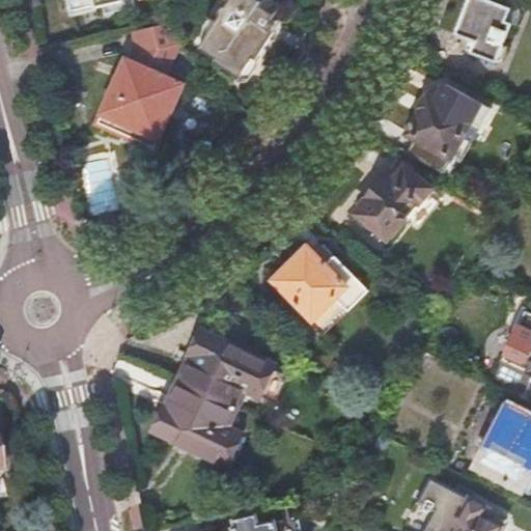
[(70,0),(73,8),(93,4),(94,7),(127,0),(70,0)]
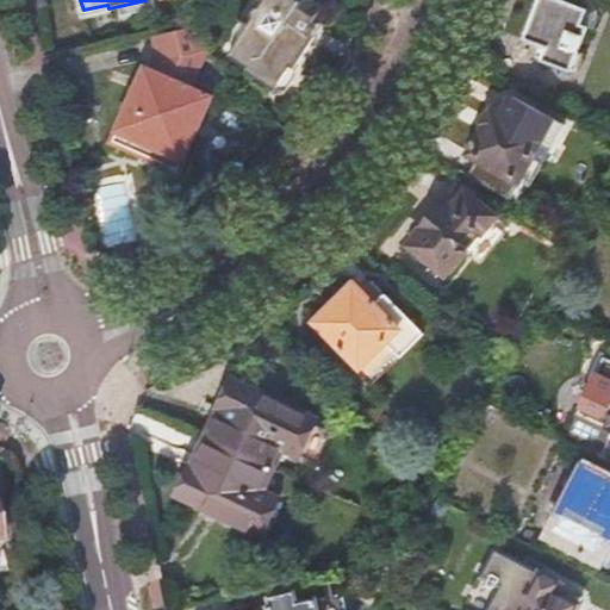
[(228,58),(271,85),(277,88),(290,67),(296,66),(313,38),(306,35),(312,23),(322,7),(310,0),(303,0),(302,2),(297,0),(251,0),(261,6),(267,10),(253,32),(247,29),(235,48),(228,58)]
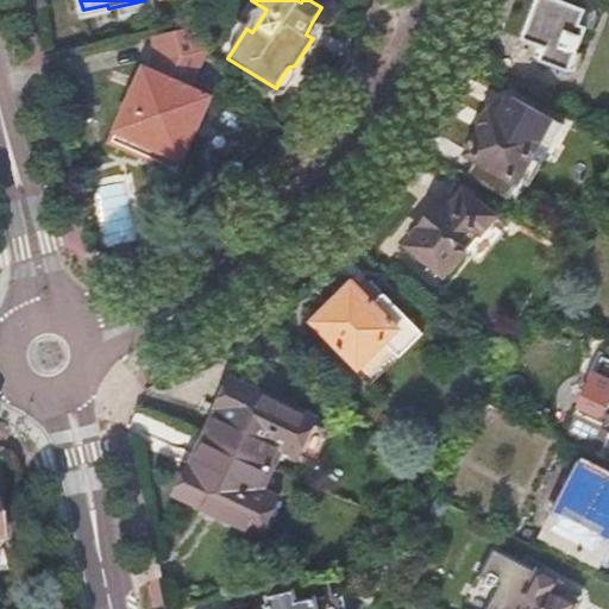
[(533,18),(525,38),(547,48),(541,60),(571,71),(571,69),(575,71),(582,55),(577,54),(588,27),(581,25),(586,10),(560,0),(535,0),(531,13),(533,18)]
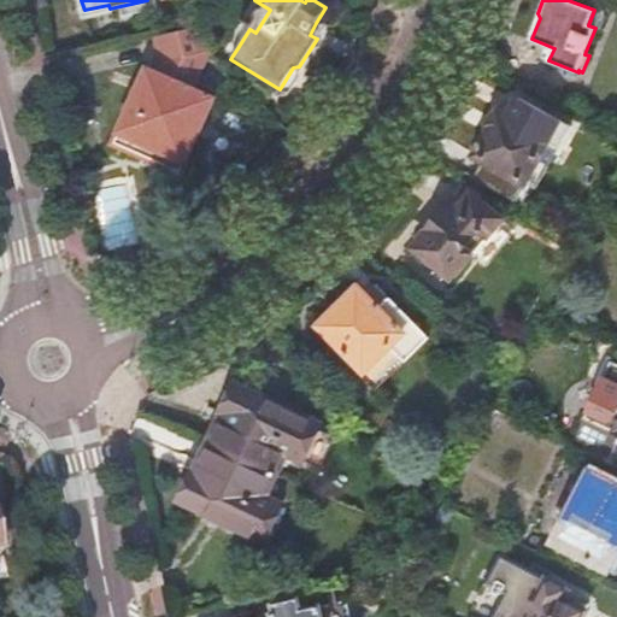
[(209,52),(187,31),(152,39),(158,65),(153,75),(147,71),(118,135),(184,164),(212,101),(192,92),(209,52)]
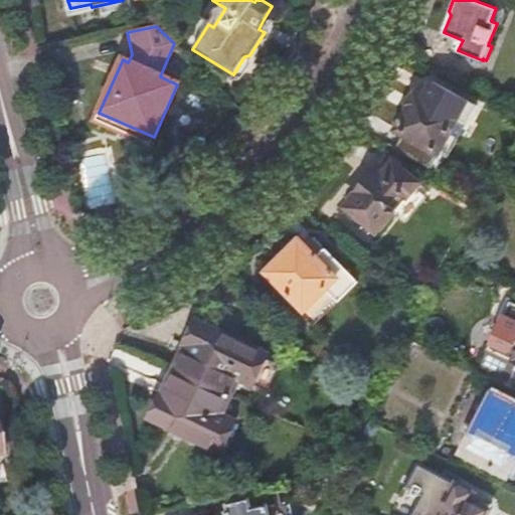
[(399,128),(397,131),(441,153),(459,122),(467,127),(478,106),(434,80),(423,101),(418,98),(419,96),(417,94),(409,109),(408,111),(406,112),(403,115),(400,119),(399,123),(399,126),(399,128)]
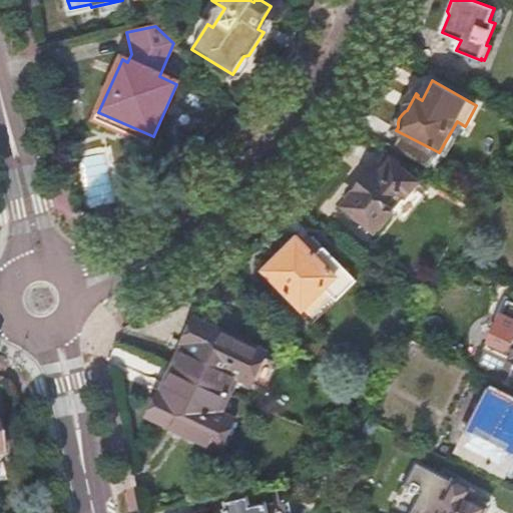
[(352,196),(344,206),(376,231),(392,212),(393,213),(418,183),(392,162),(390,163),(384,158),(374,170),(371,170),(351,195),(352,196)]
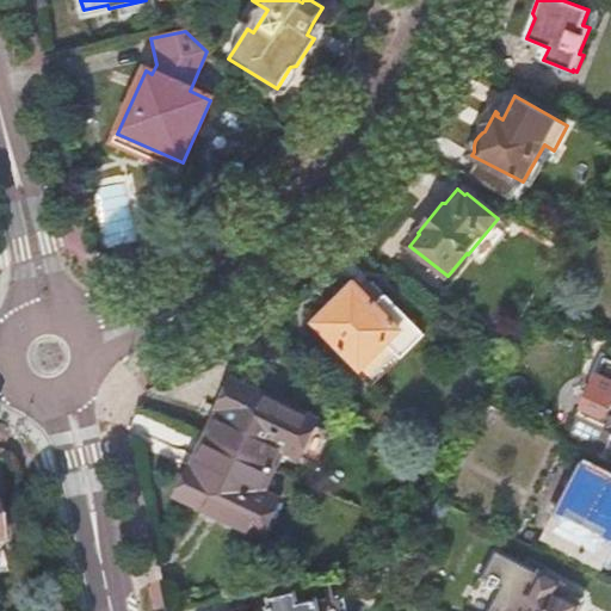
[(356,284),(315,323),(360,371),(411,322),(387,296),(377,306),(356,284)]
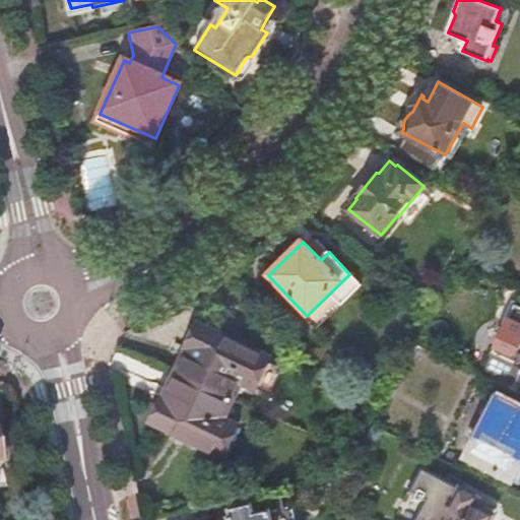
[(188,346),(176,373),(234,400),(243,382),(256,389),(270,359),(198,323),(187,346),(188,346)]
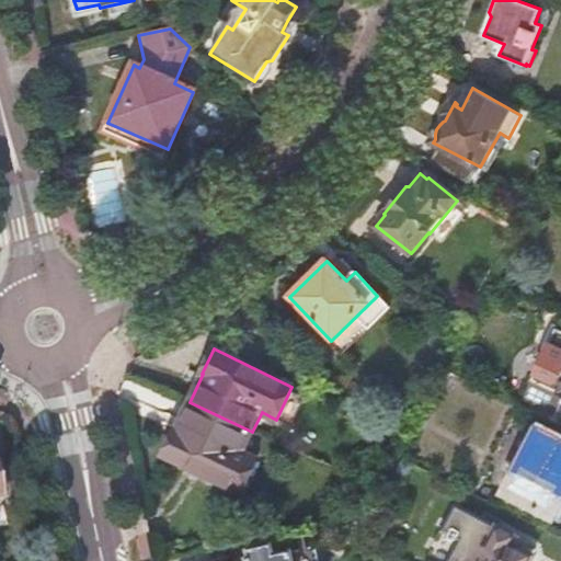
[(252,432),(190,402),(178,430),(176,430),(164,455),(242,492),(258,459),(243,453),(252,432)]
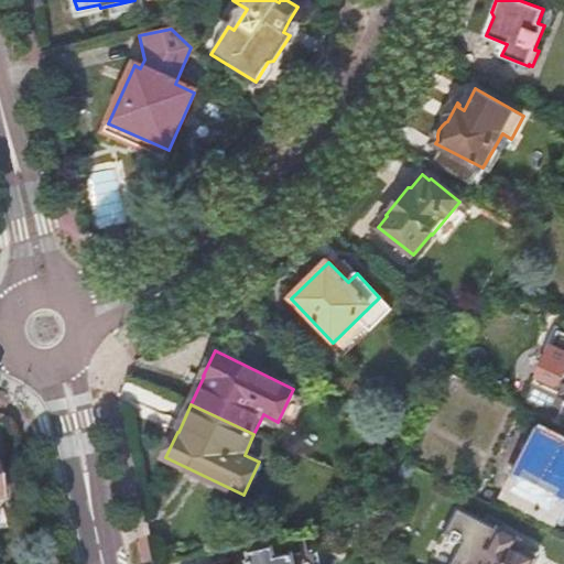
[(563,447),(538,435),(508,495),(556,518),(563,503),(563,447)]
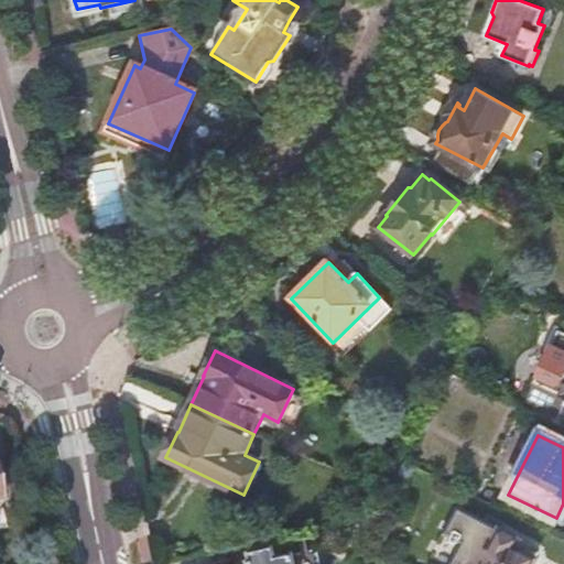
[(457,510),(431,563),(432,563),(532,563),(535,559),(521,551),(524,544),(457,510)]
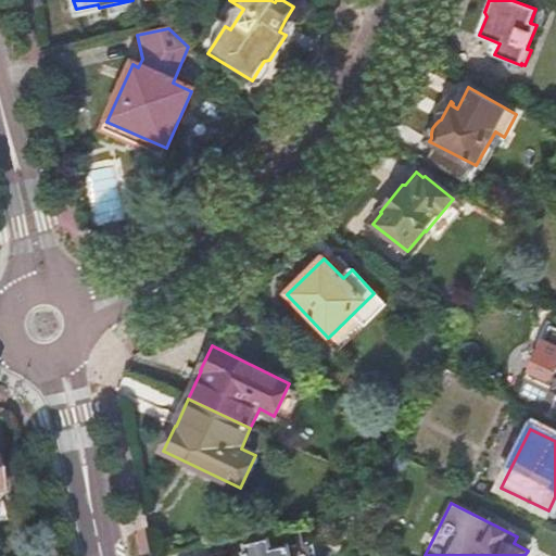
[(245,555),(316,555),(314,542),(289,547),(273,552),(270,541),(248,545),(250,553),(245,554),(245,555)]
